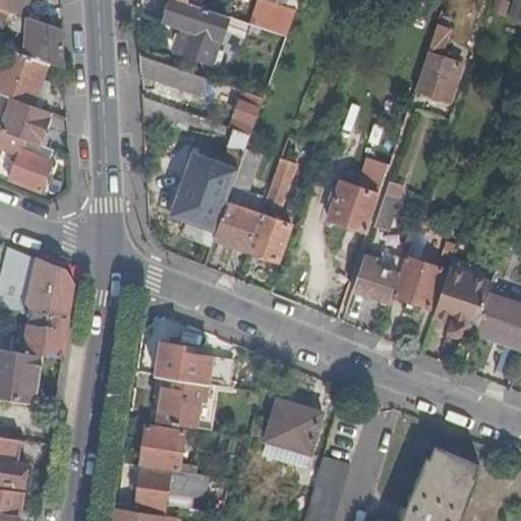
[(0,0),(0,6),(4,8),(23,15),(29,0),(0,0)]
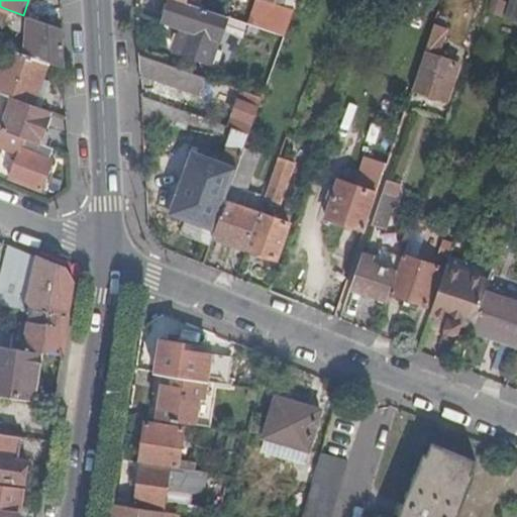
[(194,4),(181,0),(170,0),(164,19),(188,28),(180,52),(212,63),(228,16),(194,4)]
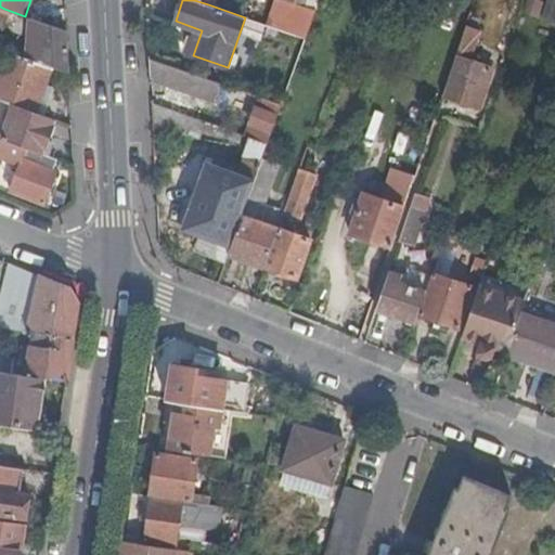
[(307,39),(317,11),(284,0),(283,0),(280,10),(296,16),(289,33),(307,39)]
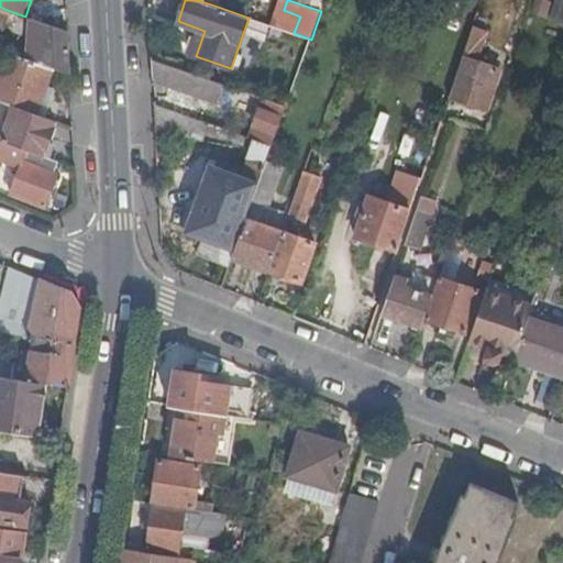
[(288,0),(321,11),(324,0),(288,0)]
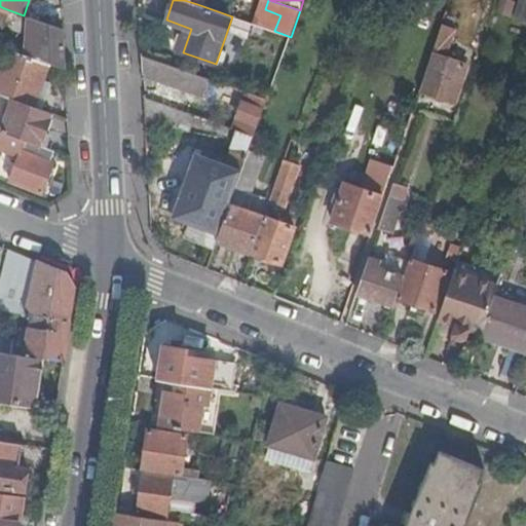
[(525,20),(525,0),(520,0),(516,17),(525,20)]
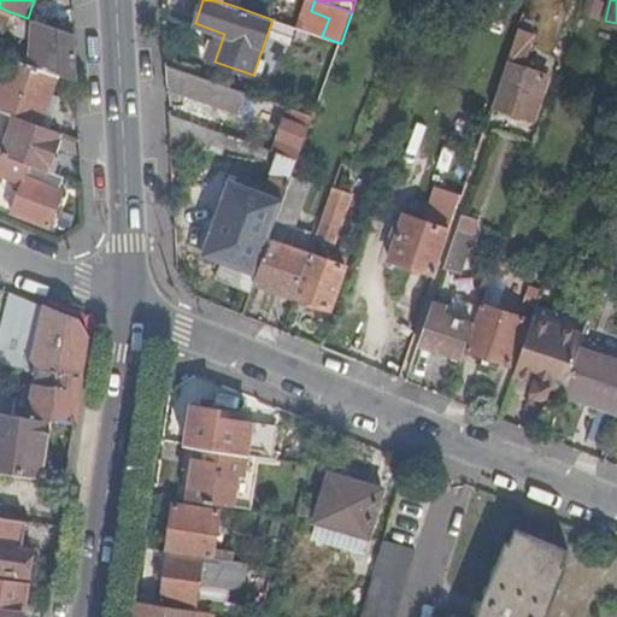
[(59,75),(77,82),(75,34),(33,19),(29,64),(59,75)]
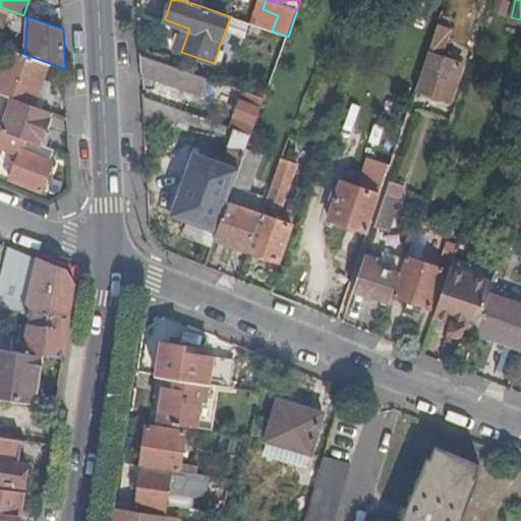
[(442,34),(436,31),(415,89),(452,101),(458,81),(454,80),(459,61),(440,54),(445,41),(440,39),(442,34)]
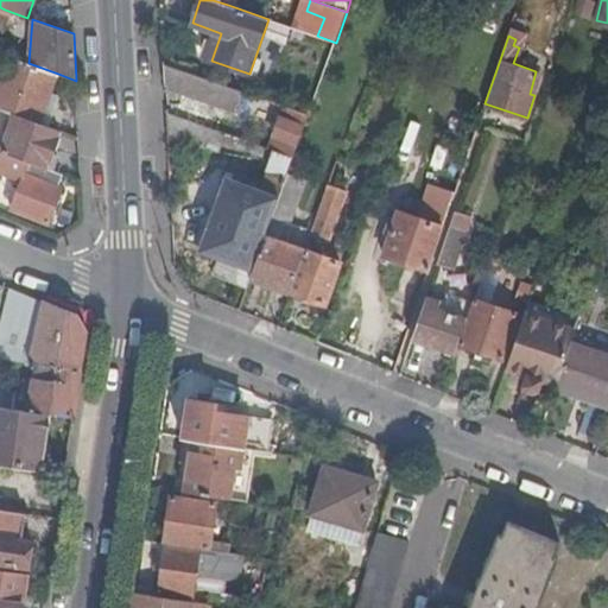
[(0,108),(39,122),(58,74),(29,63),(6,56),(0,74),(0,108)]
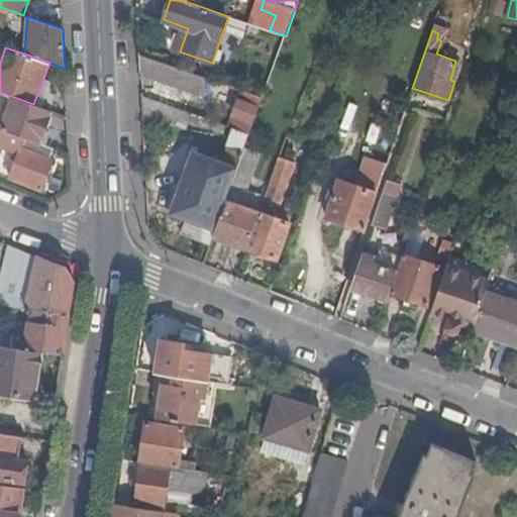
[(230,126),(249,133),(264,97),(139,54),(140,72),(208,95),(210,92),(238,103),(230,126)]
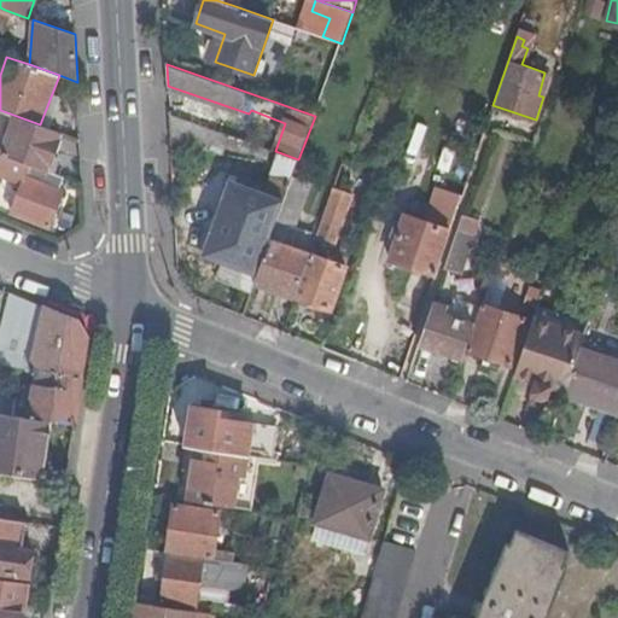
[(169,106),(169,115),(176,117),(179,110),(169,106)]
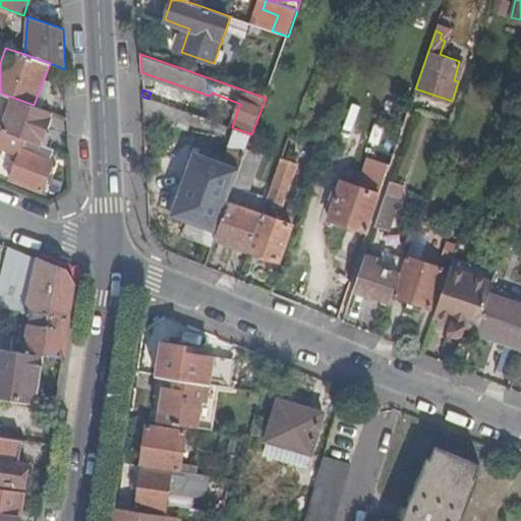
[(0,128),(25,138),(40,143),(52,112),(34,105),(0,93),(0,128)]
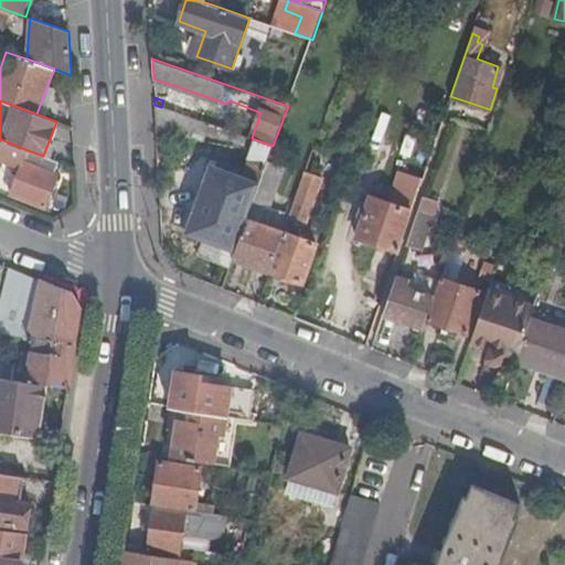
[(247,137),(245,146),(270,155),(273,146),(252,138),(247,137)]
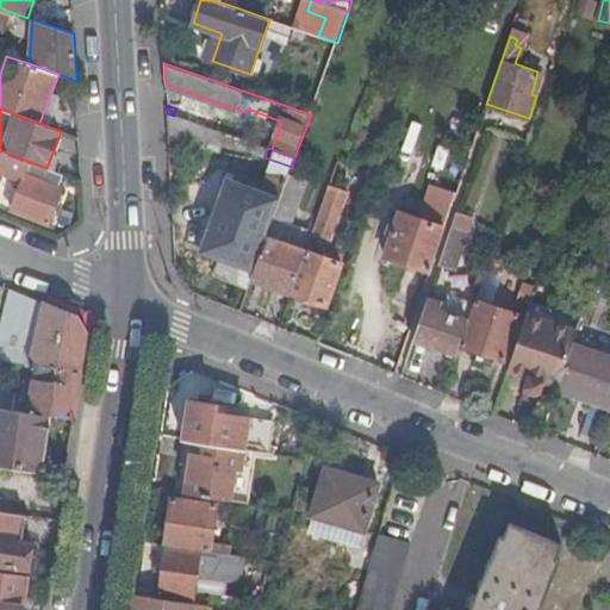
[(30,162),(0,150),(0,173),(22,181),(30,162)]
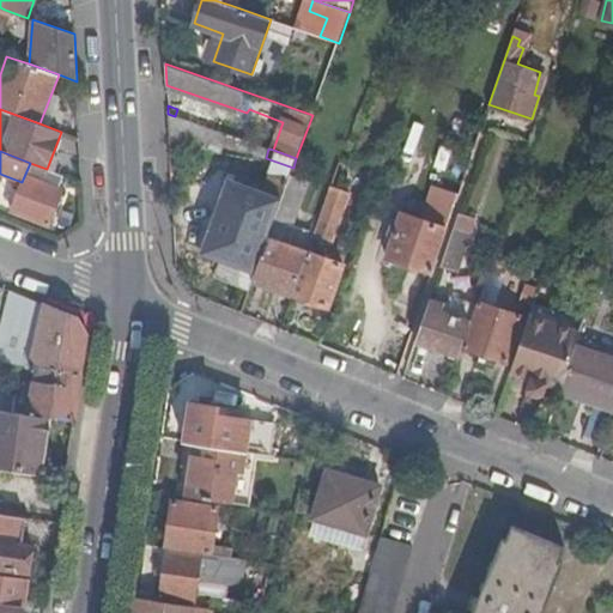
[(60,188),(64,176),(47,169),(30,163),(22,182),(12,211),(49,224),(62,189),(60,188)]
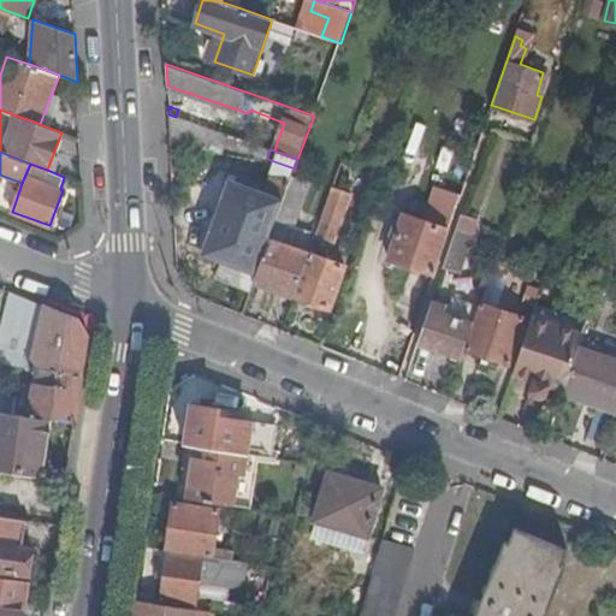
[(250,291),(254,283),(270,238),(277,217),(291,176),(284,173),(283,179),(271,176),(265,195),(232,184),(215,231),(207,256),(220,261),(213,278),(250,291)]
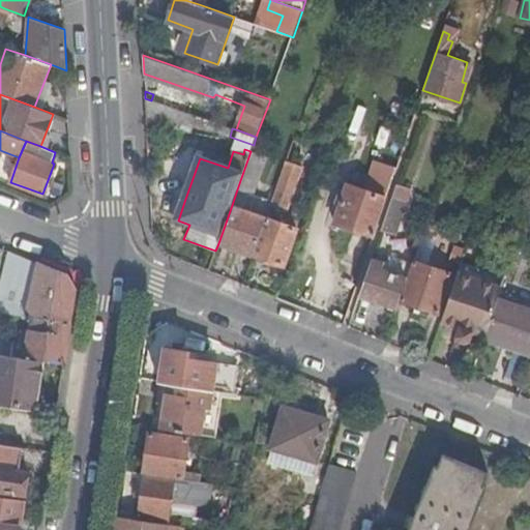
[(268,157),(251,151),(238,186),(255,193),(268,157)]
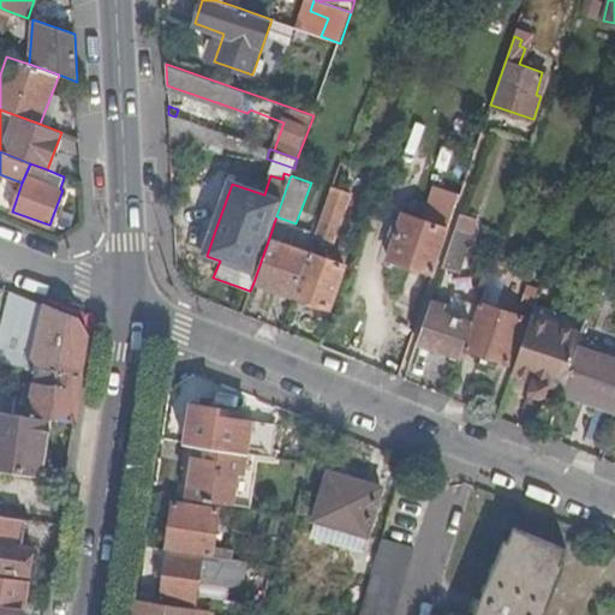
[(344,193),(330,190),(314,238),(332,244),(344,212),(340,210),(342,203),(340,202),(344,193)]
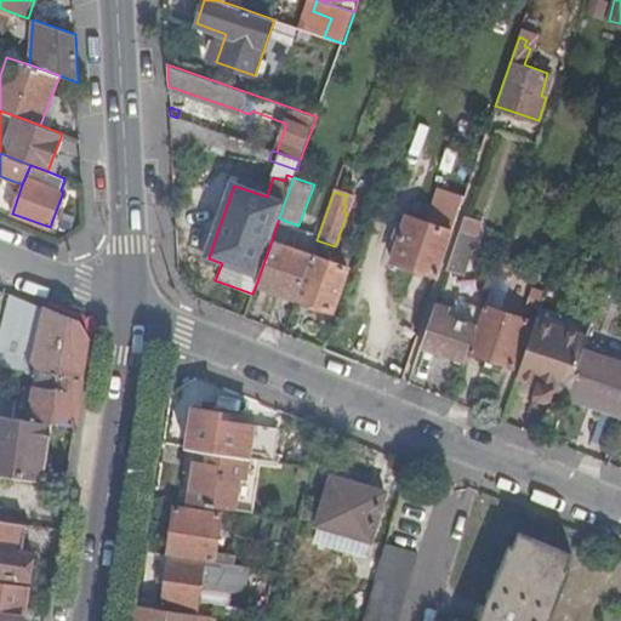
[(440,228),(451,232),(462,200),(453,195),(440,228)]
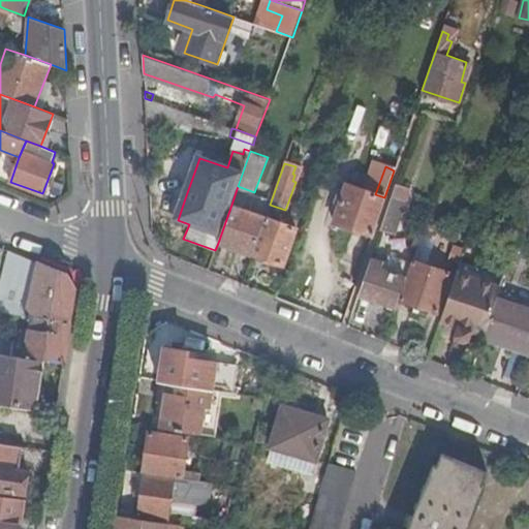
[(333,221),(373,235),(384,197),(375,194),(345,184),(333,221)]
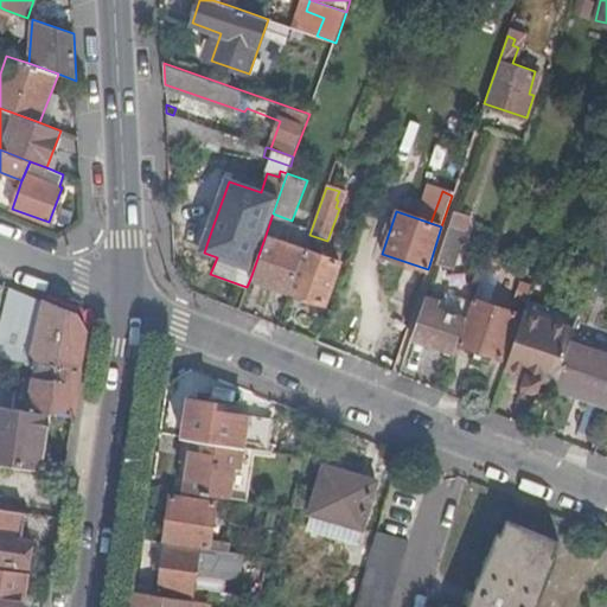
[(471,217),(454,211),(449,225),(466,231),(471,217)]
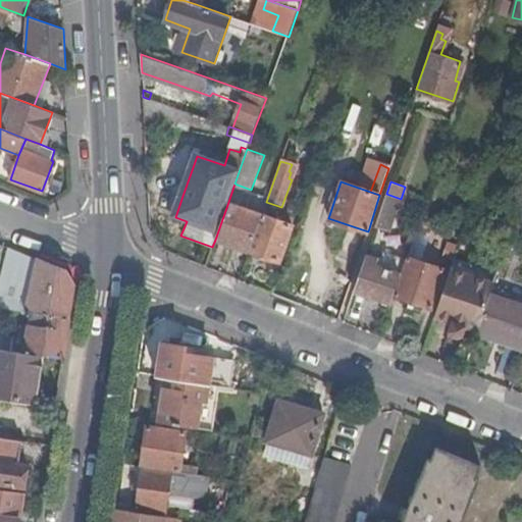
[(386,194),(374,226),(389,231),(401,199),(386,194)]
